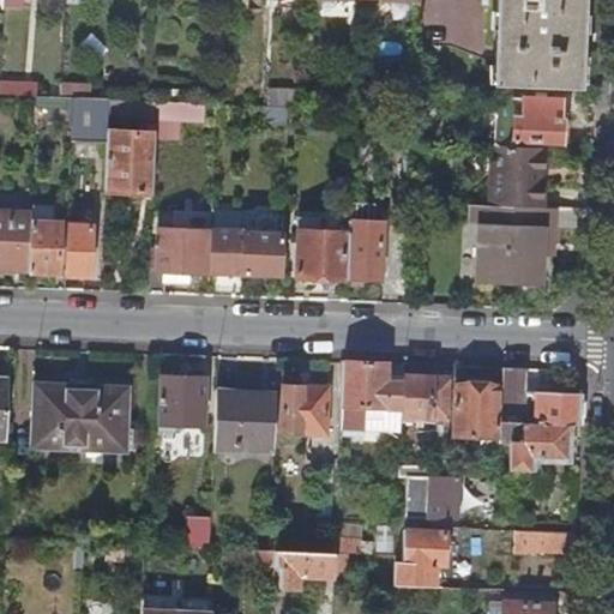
[(355,13),(355,0),(327,0),(327,12),(355,13)]
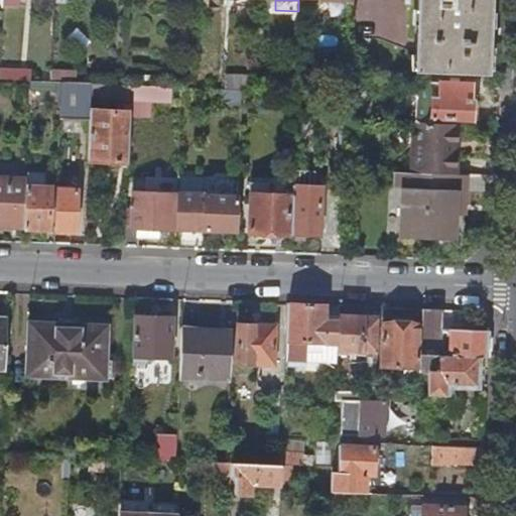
[(419,0),(418,72),(489,75),(491,0),(419,0)]
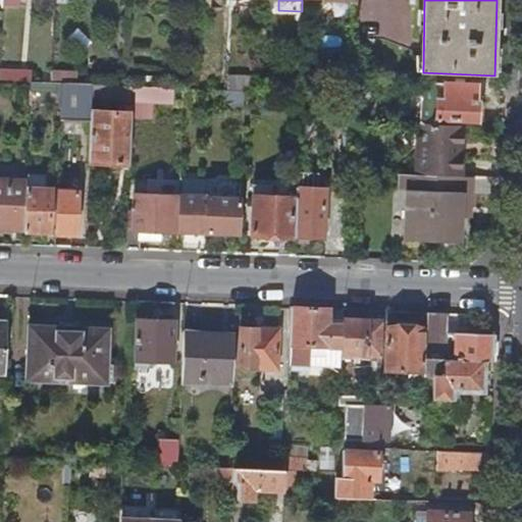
[(342,51),(341,34),(320,34),(321,52),(342,51)]
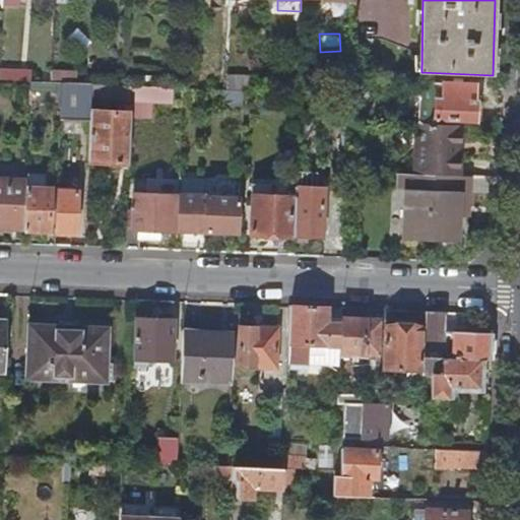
[(1,70),(0,80),(31,82),(31,72),(1,70)]
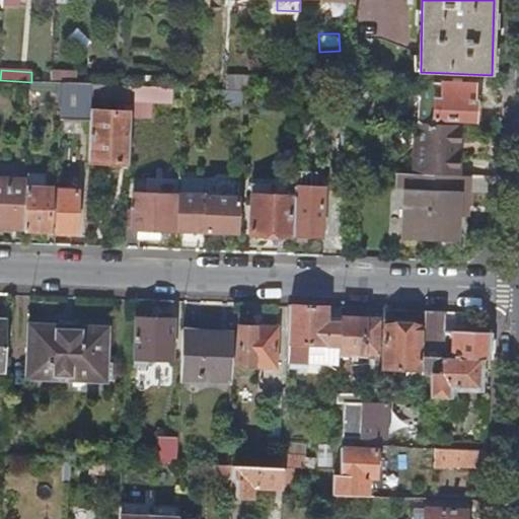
[(227,90),(243,91),(249,91),(250,78),(228,77),(227,90)]
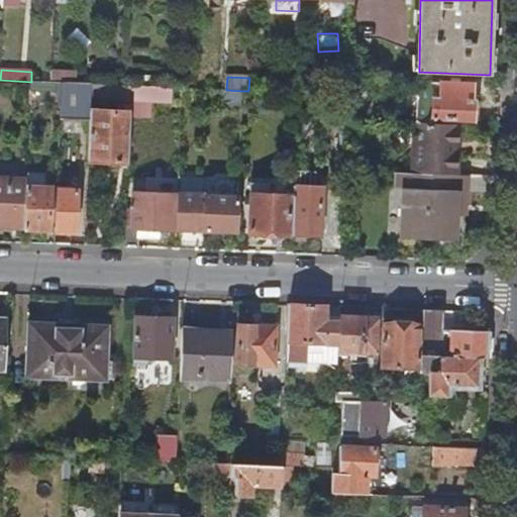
[(53,86),(53,83),(31,82),(31,91),(52,91),(53,86)]
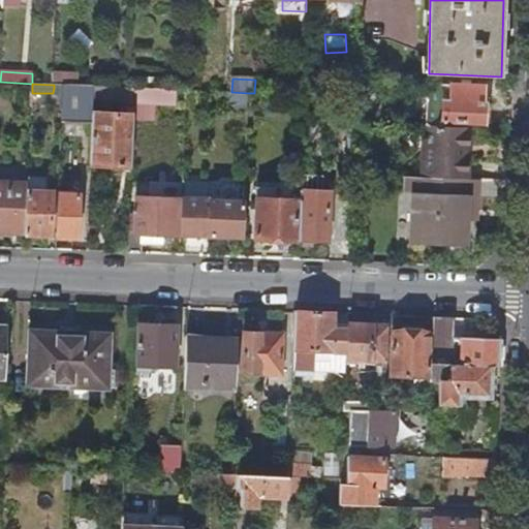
[(94,86),(63,85),(62,123),(92,124),(93,114),(93,102),(94,86)]
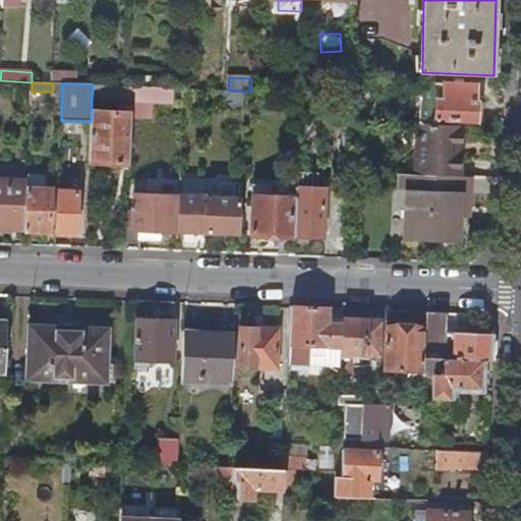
[(422,83),(420,124),(437,124),(437,118),(484,120),(484,105),(481,102),(476,102),(477,85),(422,83)]
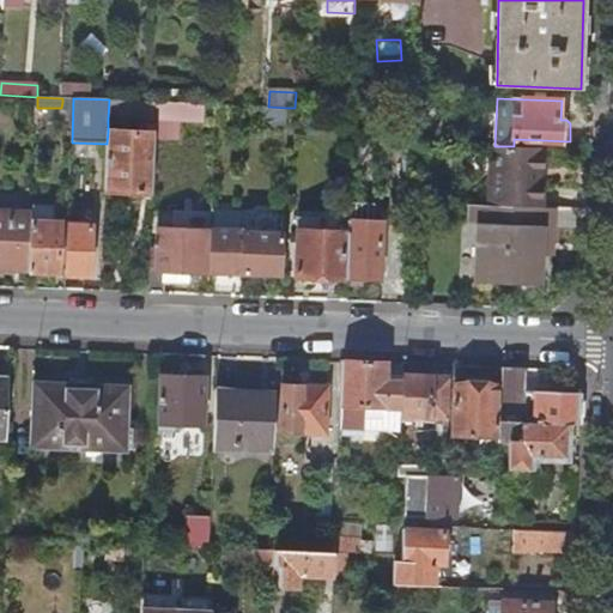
[(157,102),(109,99),(108,119),(157,120),(157,102)]
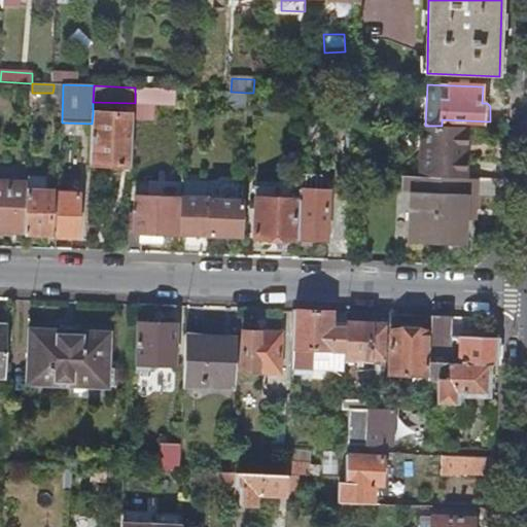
[(175,90),(135,88),(135,103),(175,104),(175,100),(175,90)]
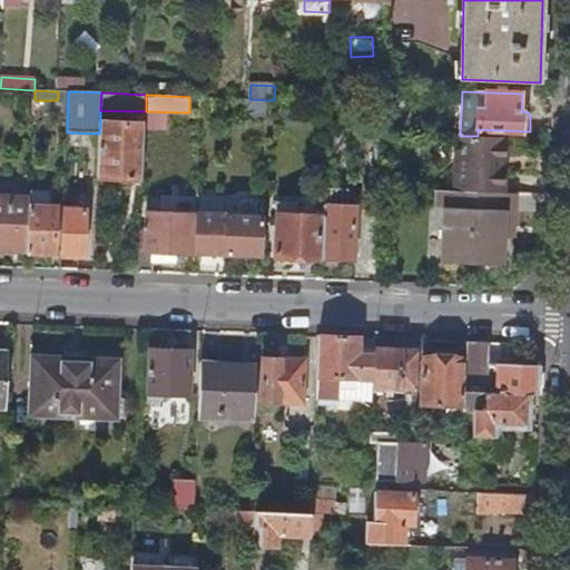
[(189,108),(200,108),(202,97),(189,97),(189,108)]
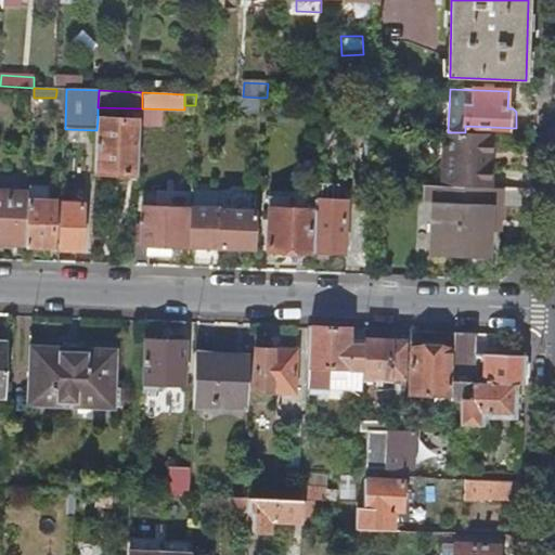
[(347,110),(347,101),(321,100),(321,110),(347,110)]
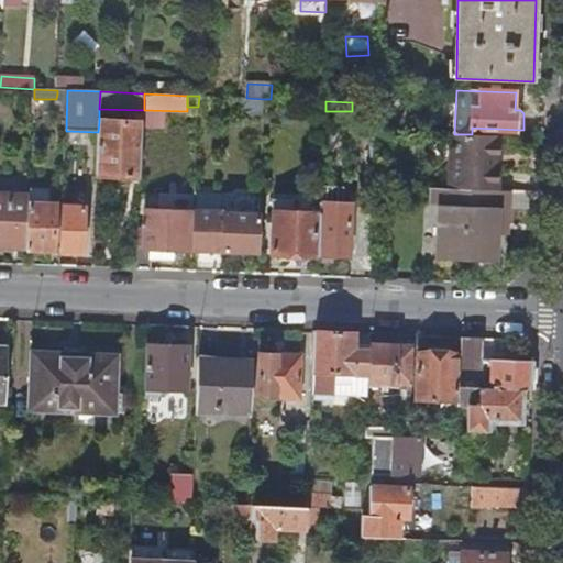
[(379,107),(378,131),(389,132),(390,108),(379,107)]
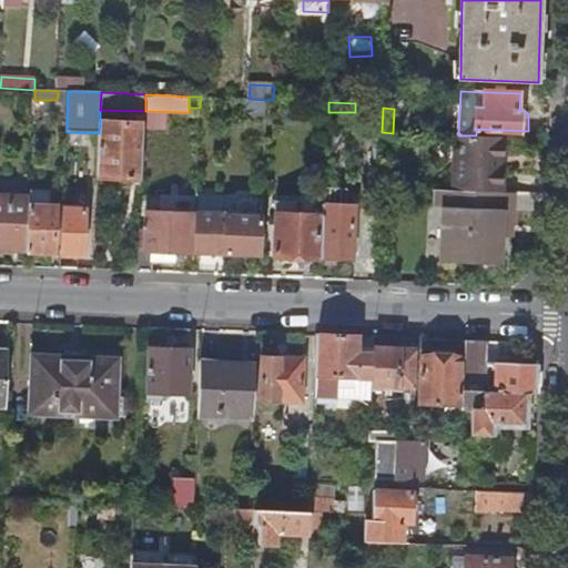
[(100,122),(99,133),(98,178),(142,179),(144,124),(100,122)]
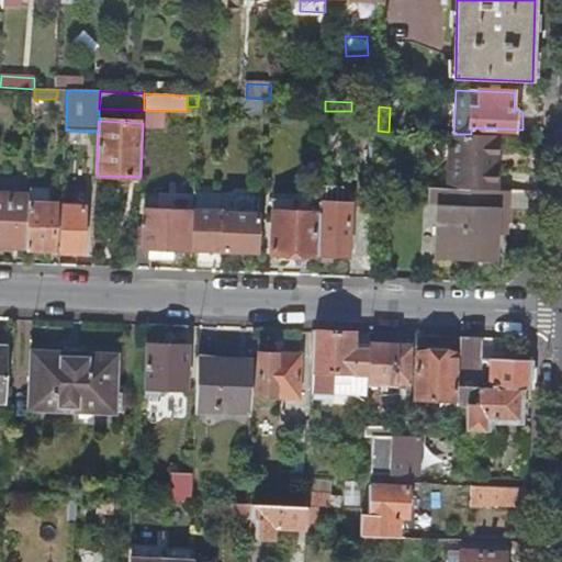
[(493,171),(494,135),(471,134),(453,134),(452,134),(450,188),(496,190),(496,171),(493,171)]
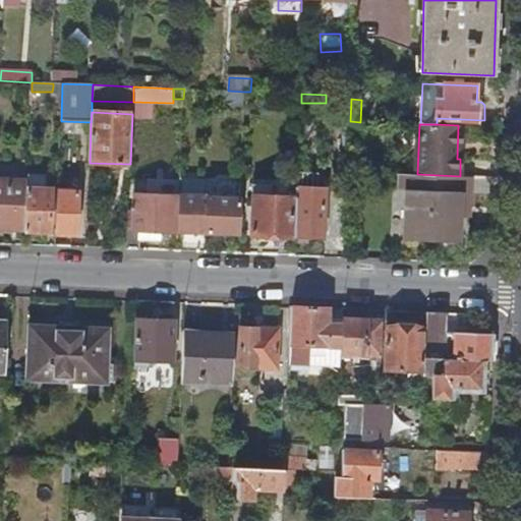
[(196,158),(181,158),(179,196),(194,196),(196,158)]
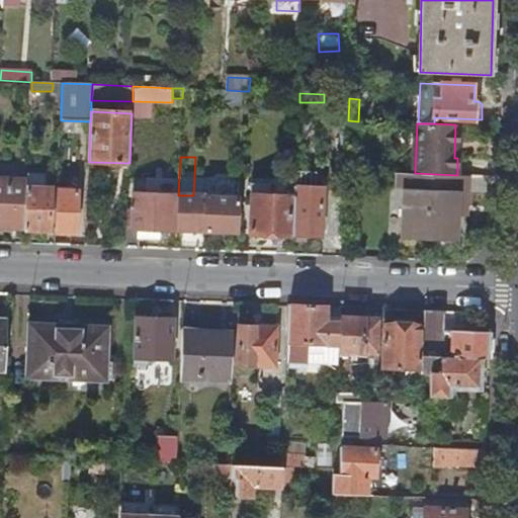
[(468,192),(468,175),(457,175),(415,173),(398,173),(398,188),(405,188),(404,239),(459,241),(460,217),(460,192),(468,192)]
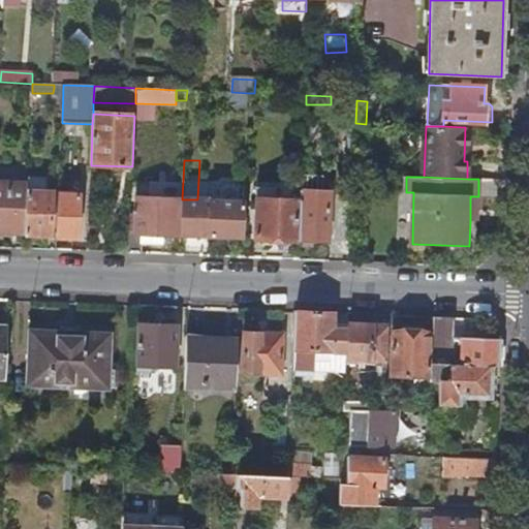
[(300,240),(302,189),(303,183),(256,181),(254,238),(300,240)]
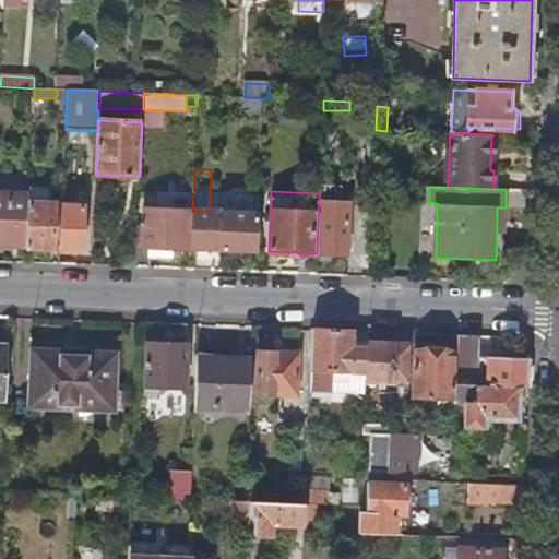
[(0,246),(27,247),(30,203),(30,197),(0,194),(0,246)]
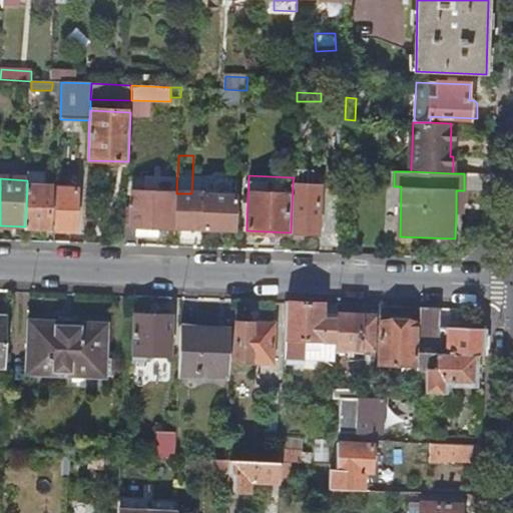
[(321,184),(293,183),(291,232),(320,233),(321,184)]
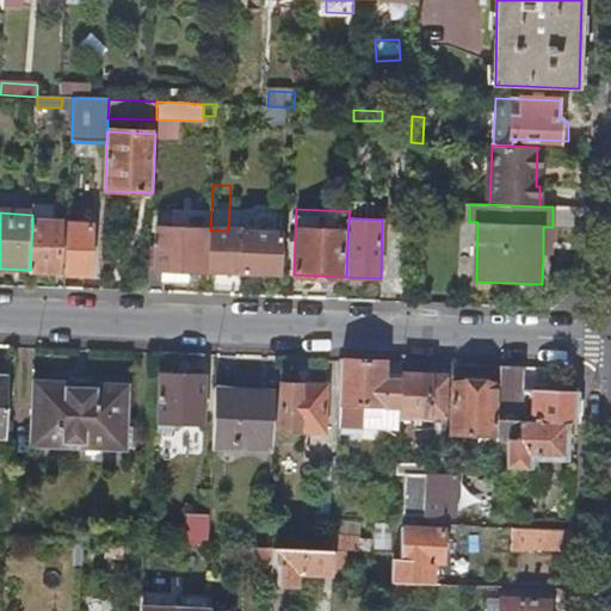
[(62,223),(32,222),(30,270),(61,271),(62,223)]
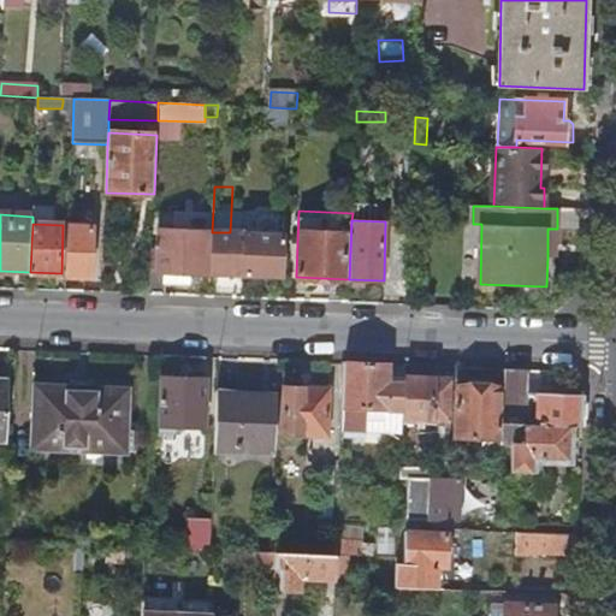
[(93,227),(69,227),(66,276),(90,277),(93,227)]
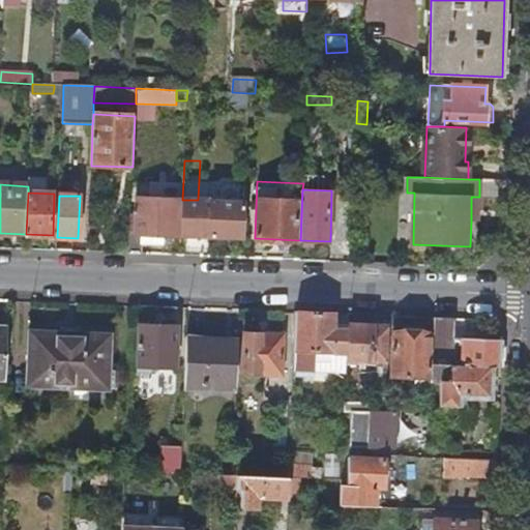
[(479,197),(471,197),(471,222),(478,222),(479,197)]
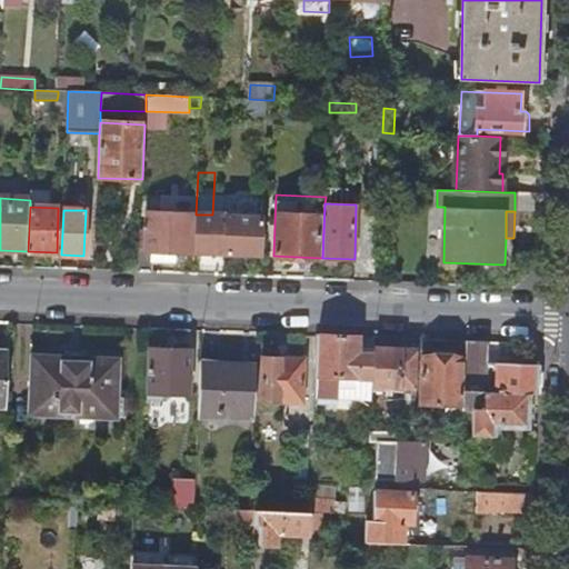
[(146,243),(140,243),(139,272),(152,272),(152,251),(162,252),(162,262),(176,262),(176,252),(191,253),(193,215),(147,212),(146,243)]
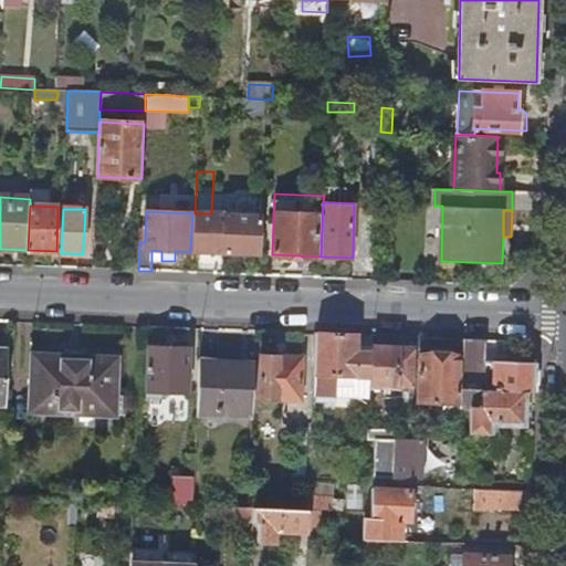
[(260,254),(261,216),(211,213),(195,213),(192,252),(260,254)]
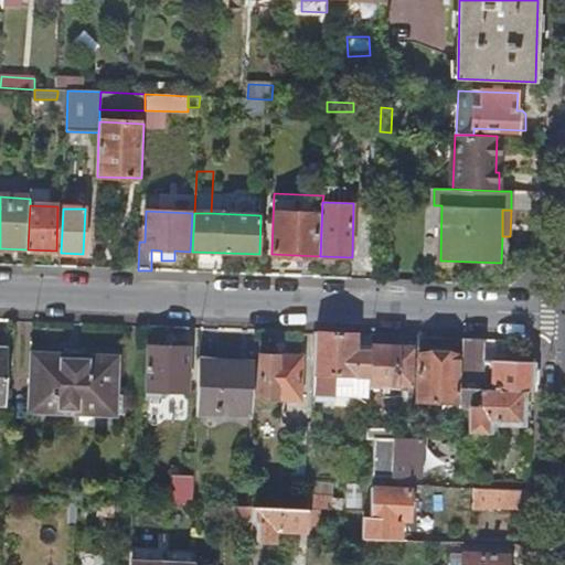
[(334,374),(369,375),(370,345),(370,334),(316,332),(313,394),(333,395),(334,374)]
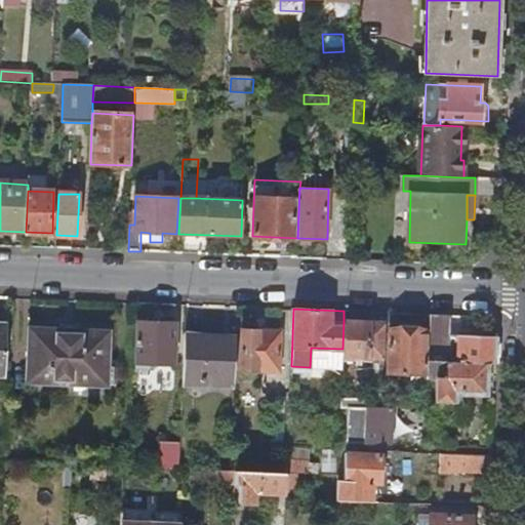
[(450,334),(450,315),(429,314),(428,330),(427,359),(485,362),(496,362),(497,335),(472,335),(450,334)]
